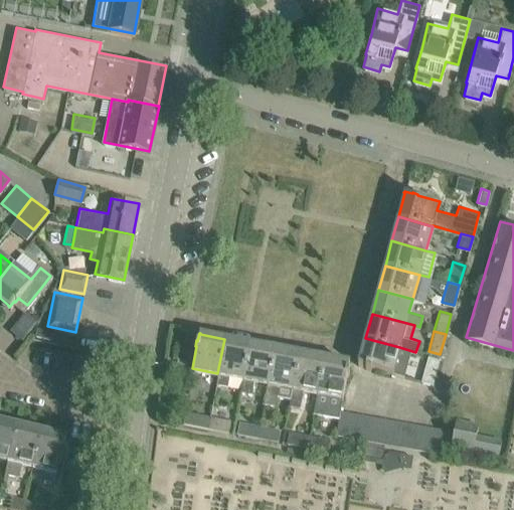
[(409,376),(412,367),(395,362),(399,347),(365,338),(359,362),(357,361),(357,362),(365,365),(365,366),(370,367),(371,366),(409,376)]
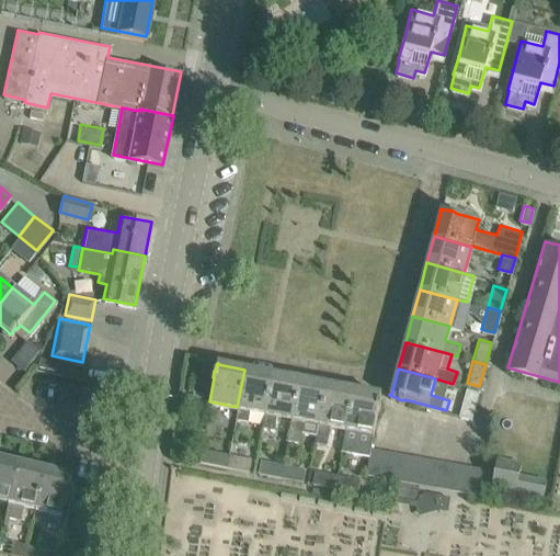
[(262,422),(272,374),(244,370),(237,407),(236,417),(262,422)]
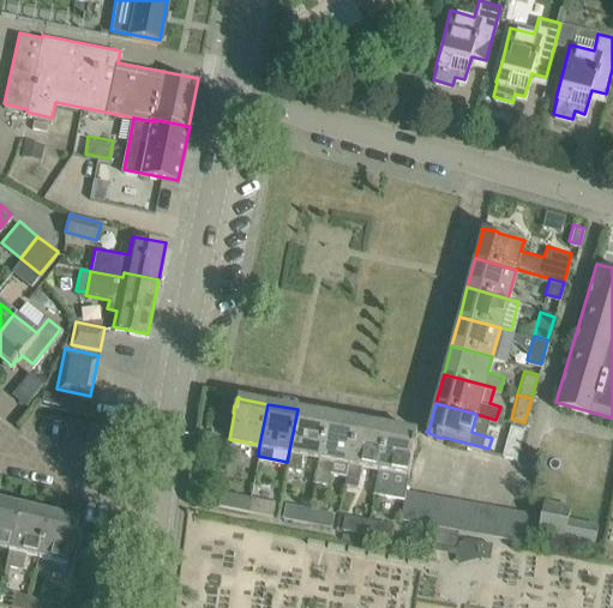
[(299,468),(302,453),(318,456),(326,415),(298,409),(287,462),(287,465),(299,468)]
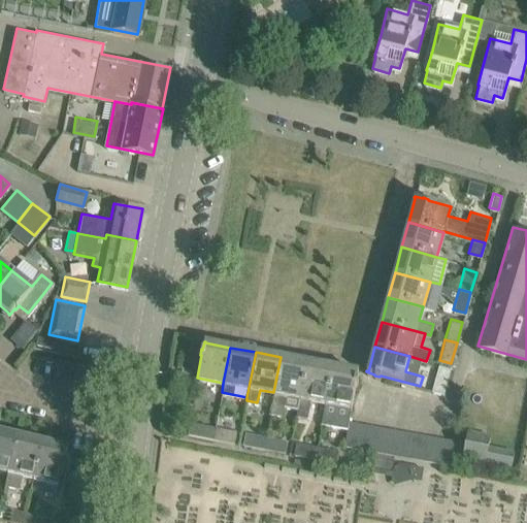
[(281,415),(285,394),(299,397),(306,362),(281,357),(273,392),(270,412),(281,415)]
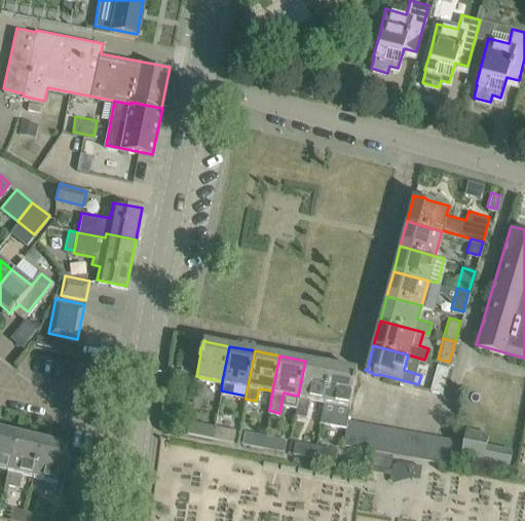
[(323,401),(330,365),(305,361),(298,396),(295,413),(305,414),(308,398),(323,401)]
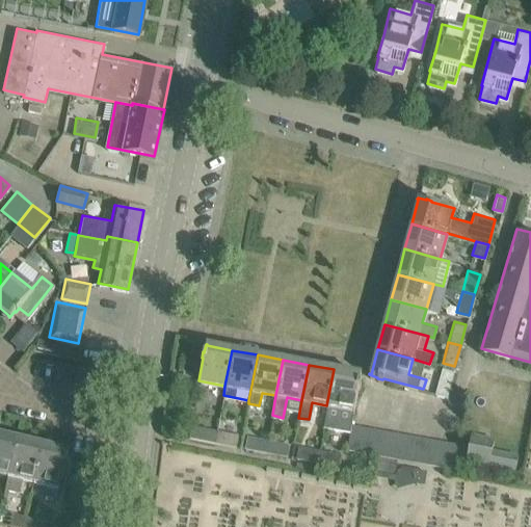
[(442,367),(434,393),(447,396),(453,370),(442,367)]
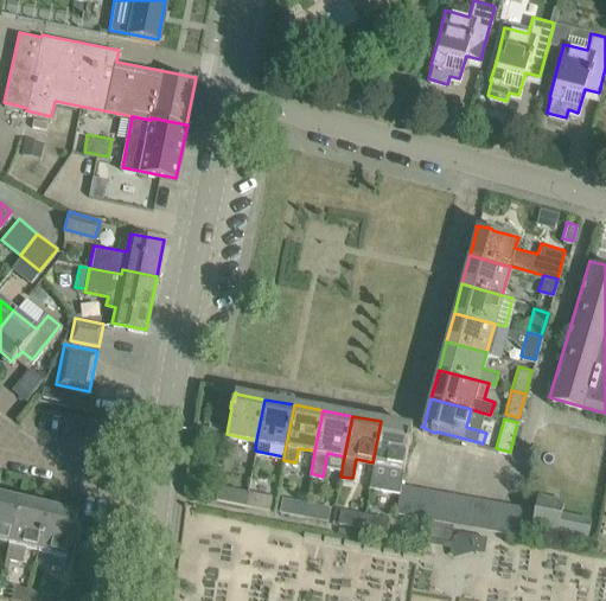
[(381,421),(372,462),(369,485),(400,491),(401,483),(400,483),(408,441),(409,442),(410,435),(409,435),(412,426),(409,426),(409,427),(381,421)]
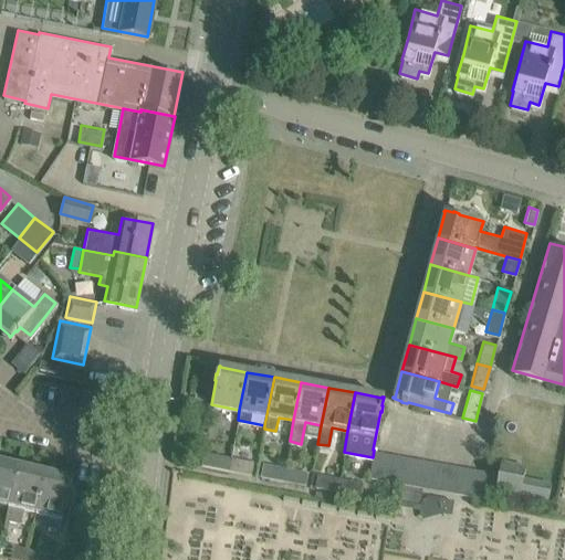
[(200,463),(228,468),(230,455),(202,450),(200,463)]
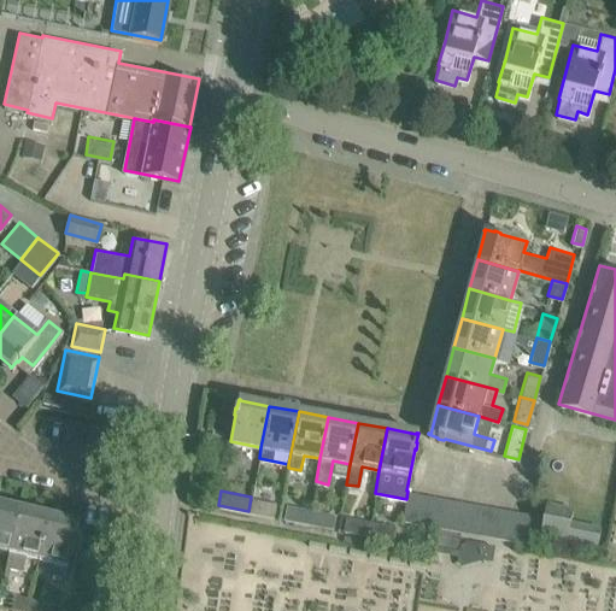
[(403,520),(415,522),(421,493),(408,491),(406,499),(403,520)]
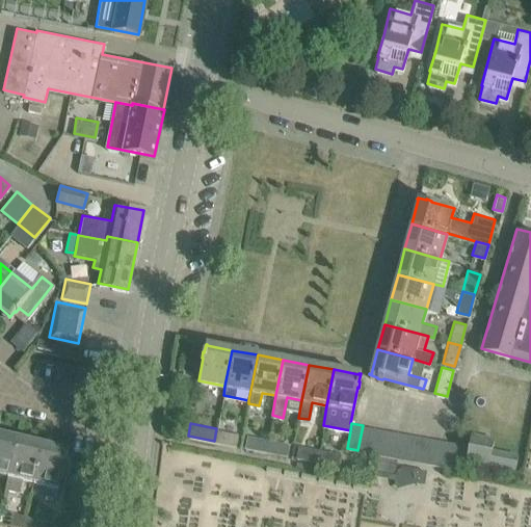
[(374,427),(363,425),(357,450),(369,452),(374,427)]
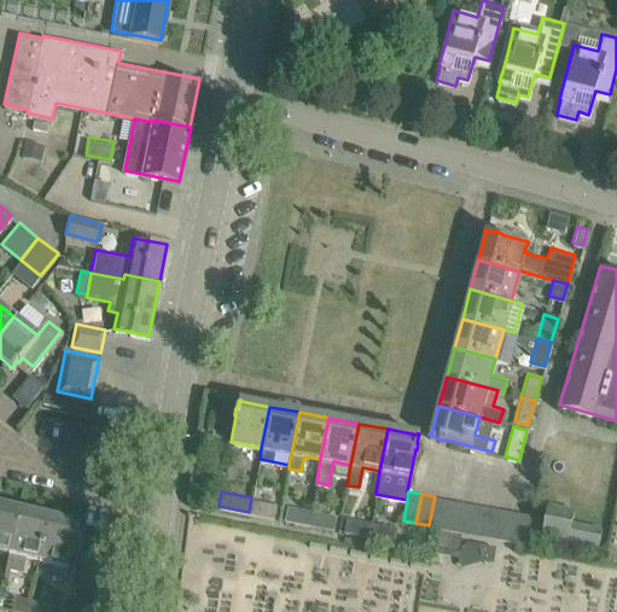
[(429,525),(438,526),(442,528),(448,499),(435,496),(429,525)]
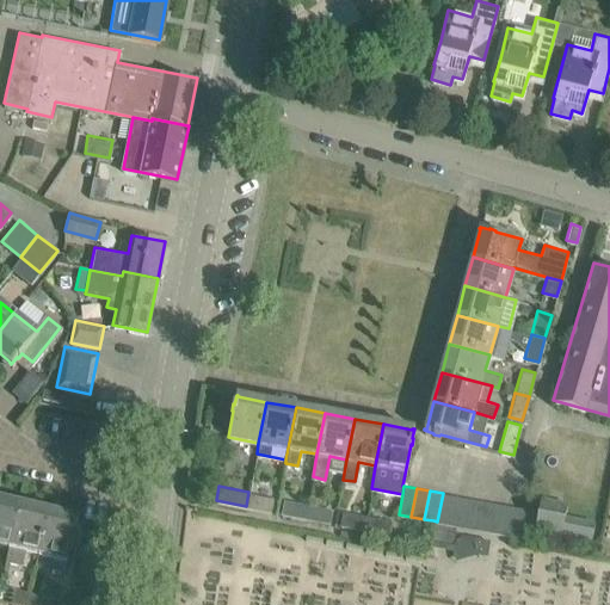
[(272,497),(248,492),(246,506),(270,510),(272,497)]
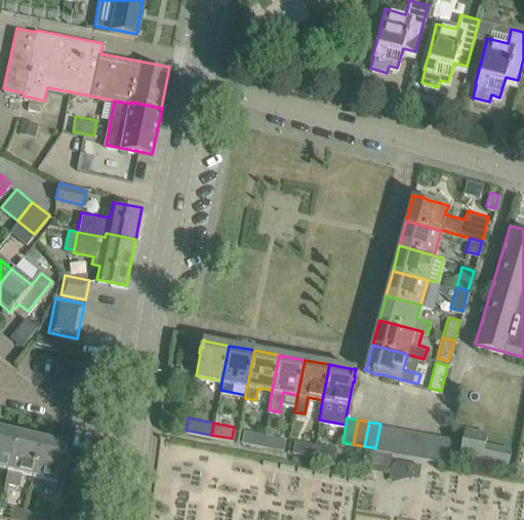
[(391,426),(380,424),(375,448),(387,450),(391,426)]
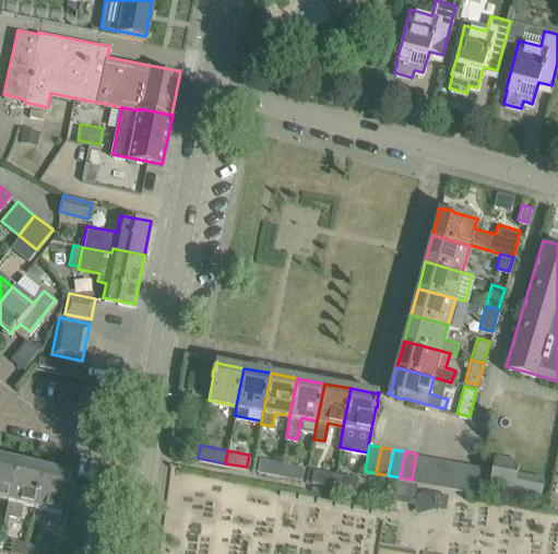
[(428,456),(416,454),(412,480),(417,481),(424,482),(428,456)]
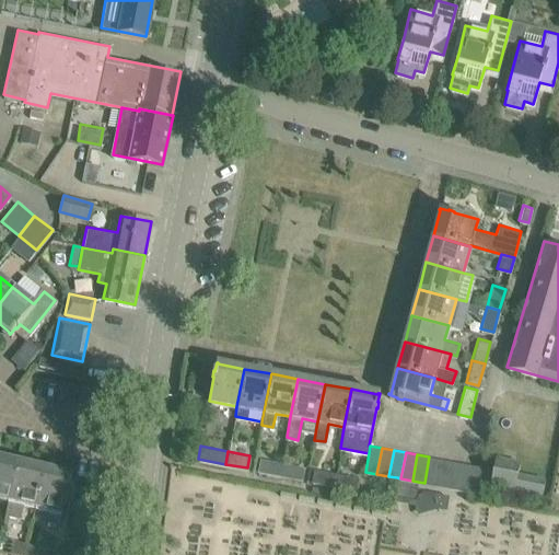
[(424,483),(437,485),(441,459),(429,457),(424,483)]
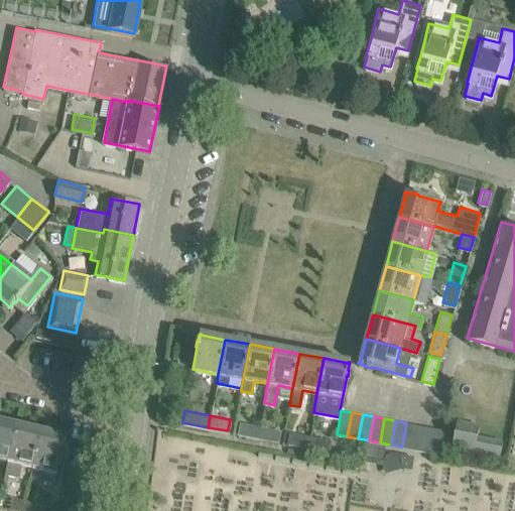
[(457,420),(451,446),(499,456),(502,440),(477,435),(479,424),(457,420)]
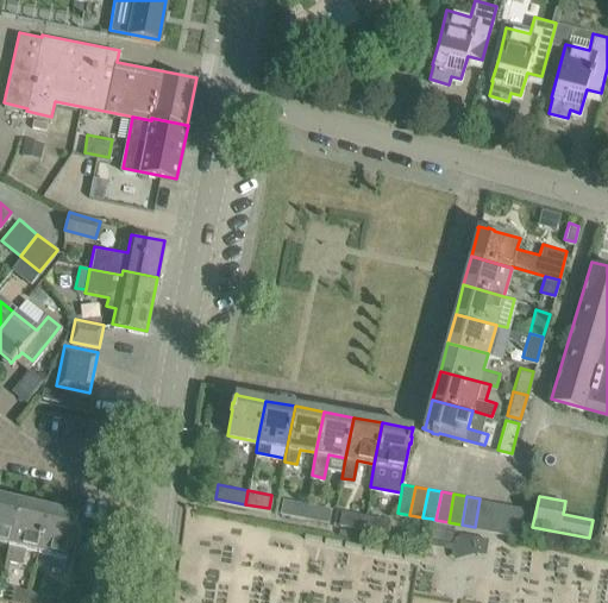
[(19,502),(0,497),(0,540),(10,542),(19,502)]
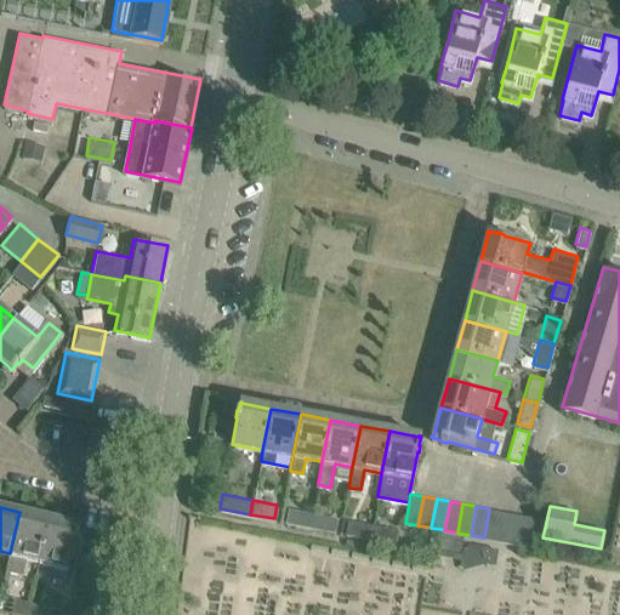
[(310,525),(312,512),(288,507),(284,520),(310,525)]
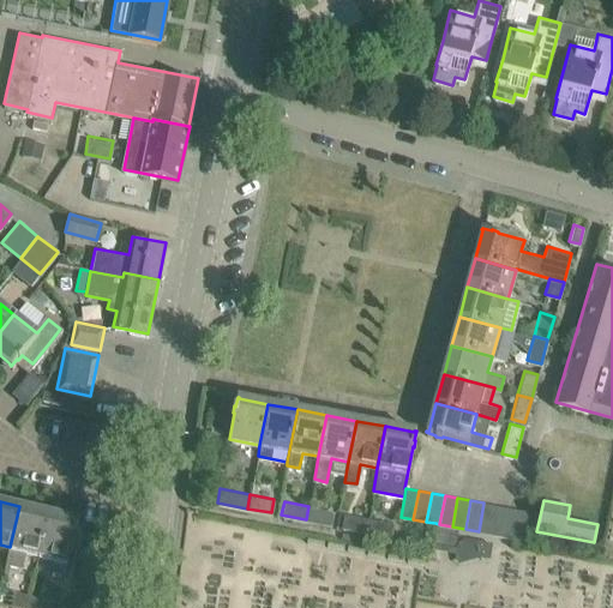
[(484,503),(479,531),(492,534),(497,505),(484,503)]
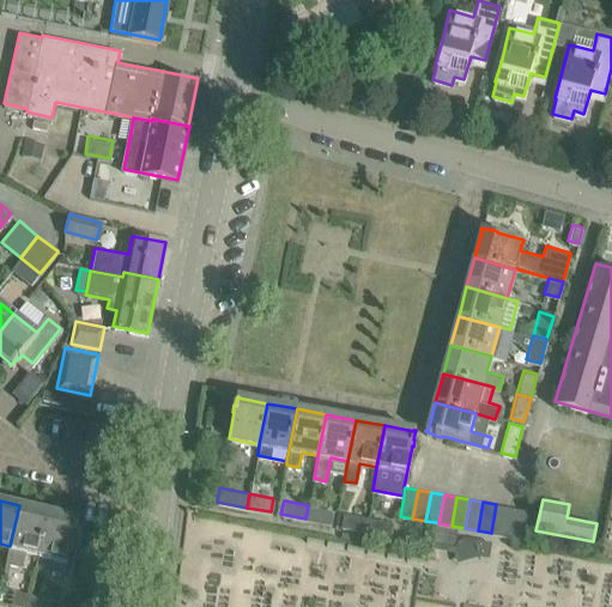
[(491,533),(497,534),(503,535),(509,507),(496,504),(491,533)]
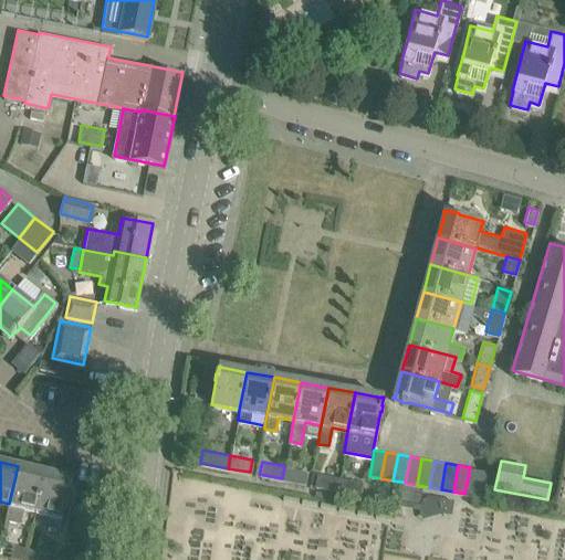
[(35,510),(45,473),(18,466),(9,504),(3,526),(7,527),(9,519),(19,522),(23,507),(35,510)]
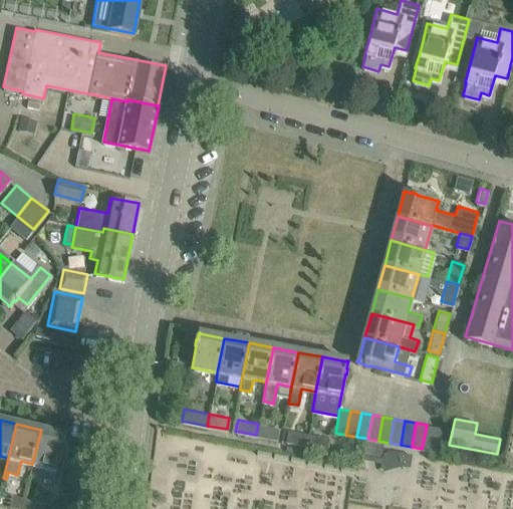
[(258,424),(256,435),(277,439),(279,428),(258,424)]
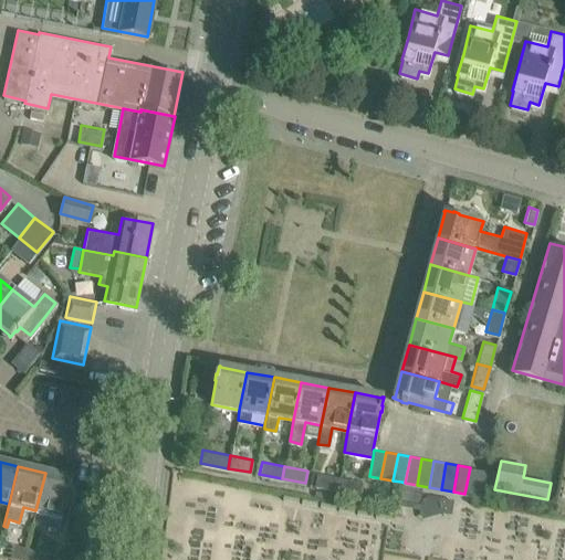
[(470,467),(464,494),(477,495),(482,469),(470,467)]
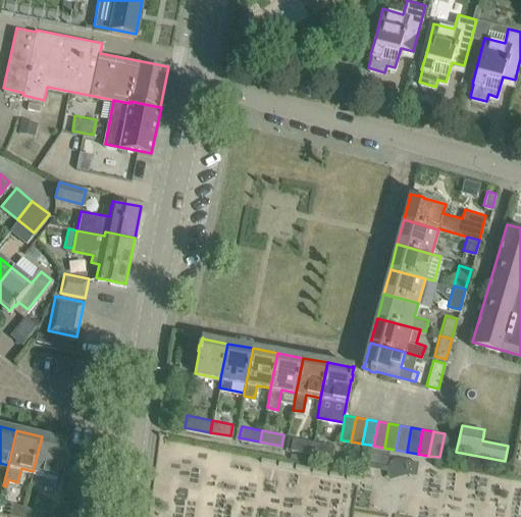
[(445,433),(439,457),(451,459),(455,435),(445,433)]
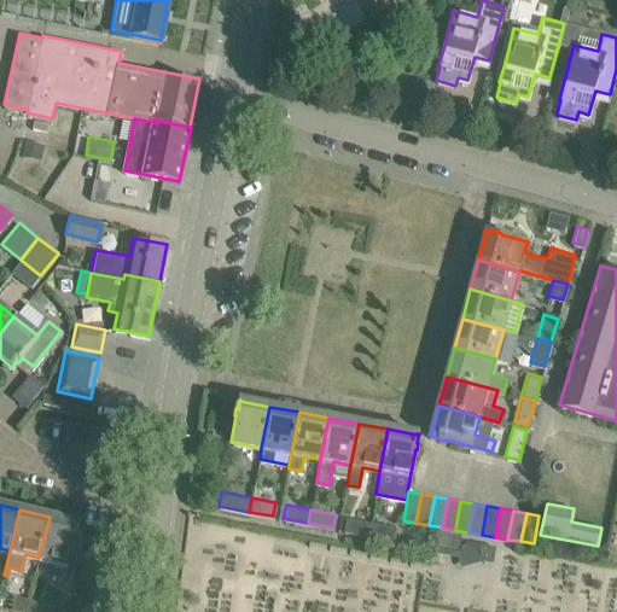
[(367,535),(370,520),(345,516),(343,530),(367,535)]
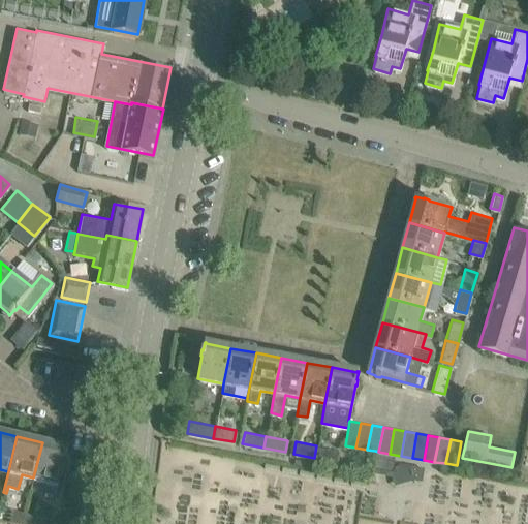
[(42,442),(33,478),(58,484),(64,461),(65,461),(66,456),(65,455),(67,448),(66,447),(65,449),(42,442)]
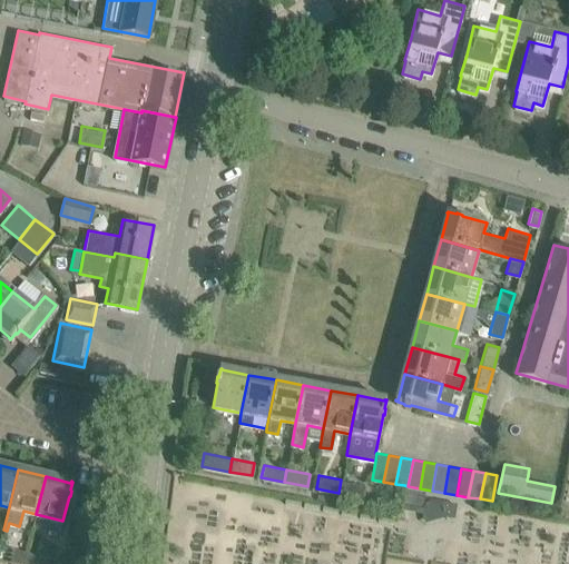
[(339,493),(362,497),(364,484),(341,480),(339,493)]
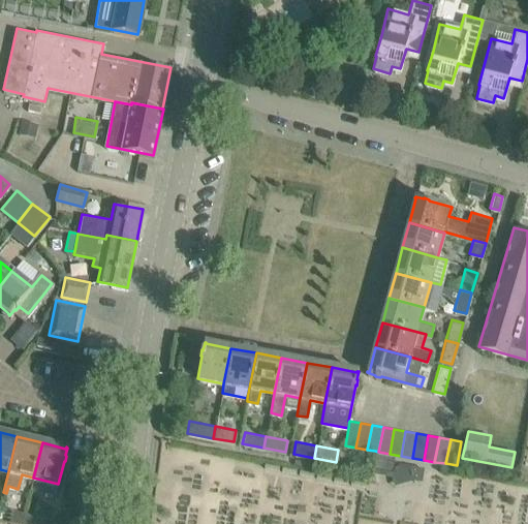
[(373,465),(387,467),(392,468),(395,455),(390,454),(378,452),(375,451),(373,465)]
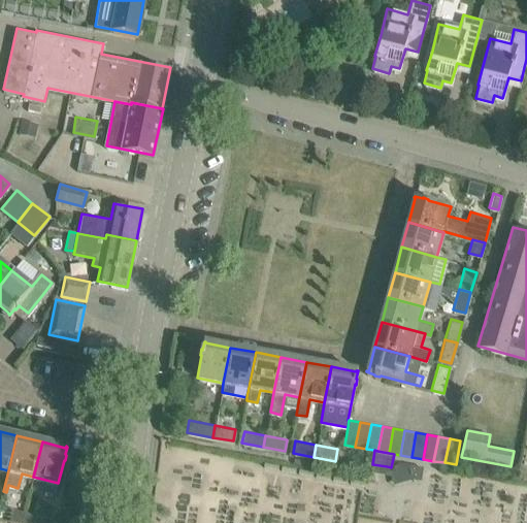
[(419,479),(422,465),(409,463),(410,478),(419,479)]
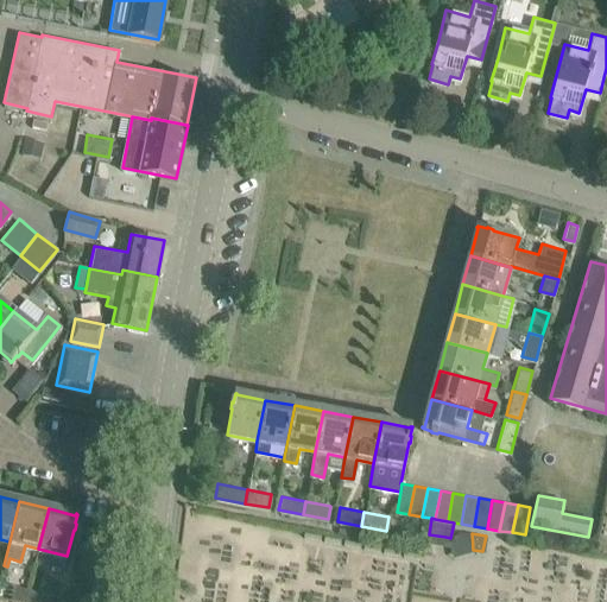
[(11,596),(24,600),(26,587),(13,584),(11,596)]
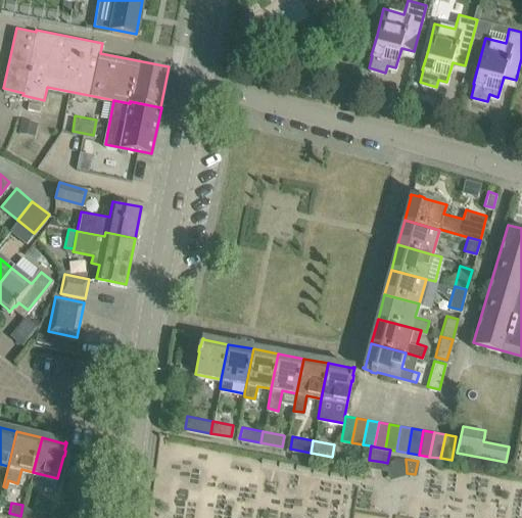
[(20,516),(21,516),(28,517),(31,517),(34,508),(22,505),(20,516)]
